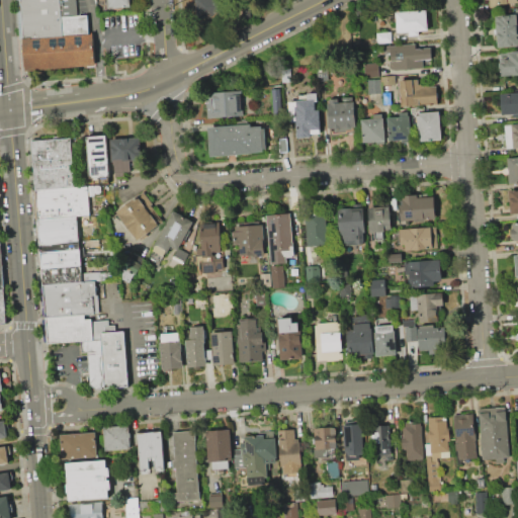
[(18,0),(22,38),(87,33),(86,14),(76,15),(74,0),(18,0)]
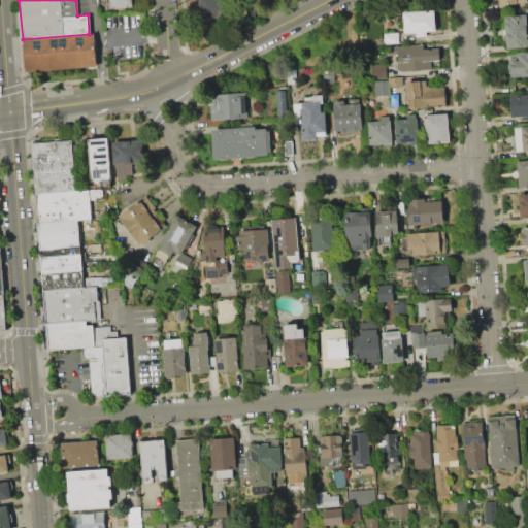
[(132,0),(132,7),(110,9),(110,0),(132,0)]
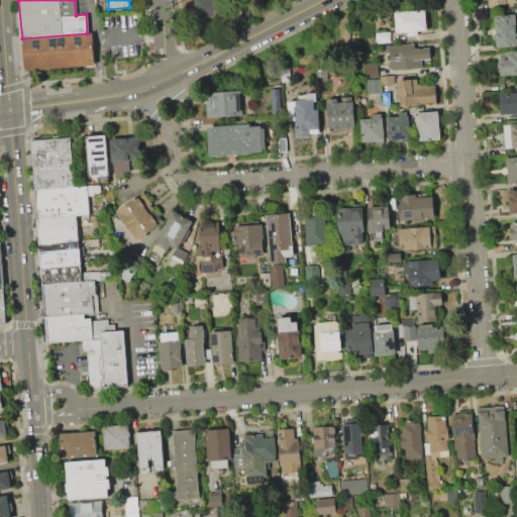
[(194,0),(215,0),(217,16),(196,18),(194,0)]
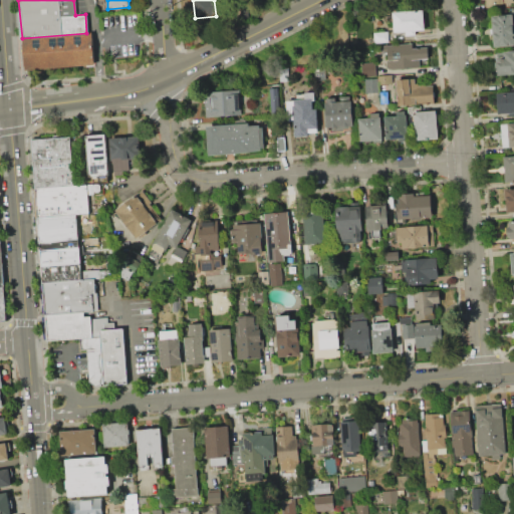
[(491,16),(511,14),(511,8),(513,8),(513,46),(493,47),(491,16)]
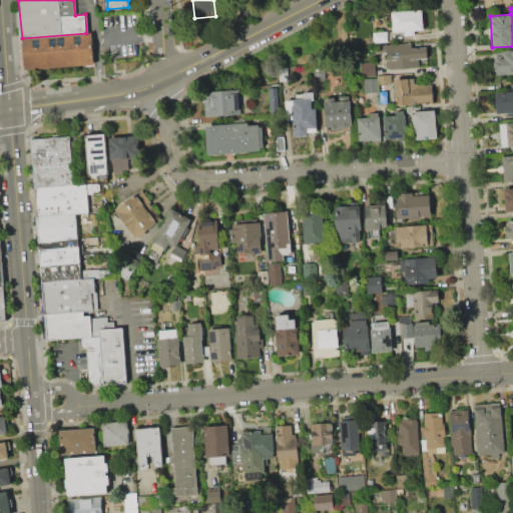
[(391,12),(422,10),(422,15),(423,15),(425,30),(415,30),(415,35),(404,36),(404,31),(393,32),(391,12)]
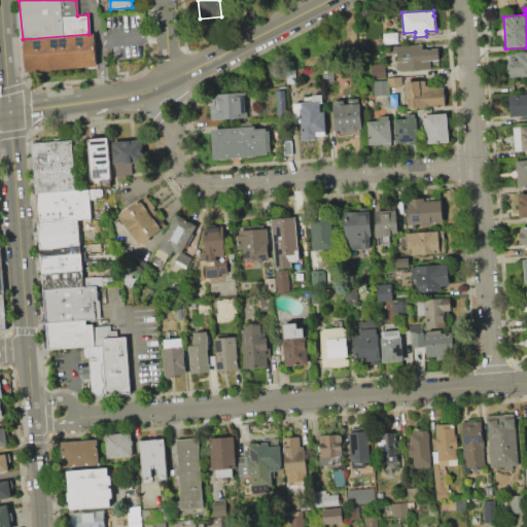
[(383,34),(397,32),(398,43),(384,45),(383,34)]
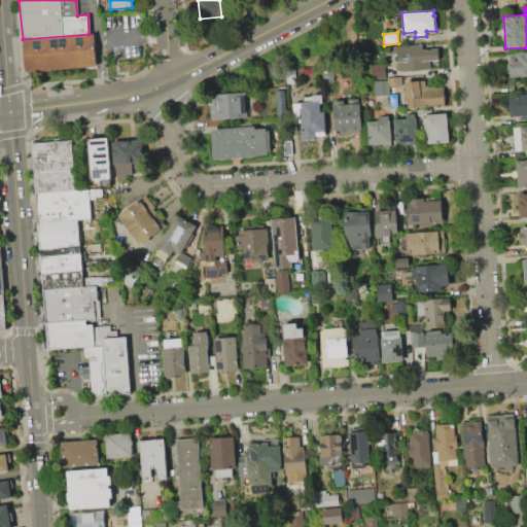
[(23,39),(25,71),(26,71),(95,66),(93,33),(89,34),(23,39)]
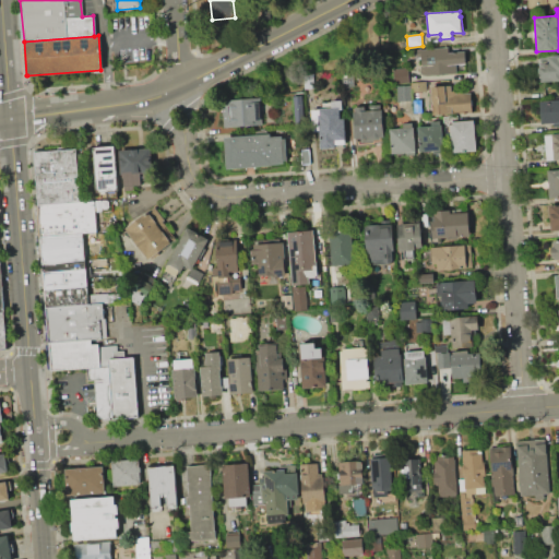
[(417,50),(448,47),(449,52),(465,51),(466,64),(465,64),(465,73),(419,76),(418,67),(421,66),(421,58),(418,58),(417,50)]
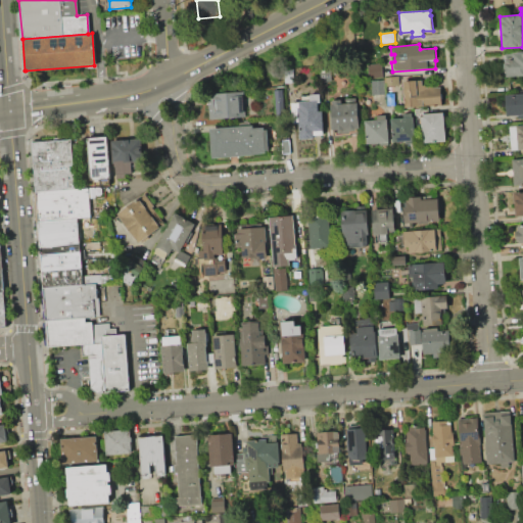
[(522,76),(506,77),(504,58),(512,57),(512,52),(522,51),(522,53),(522,52),(522,76)]
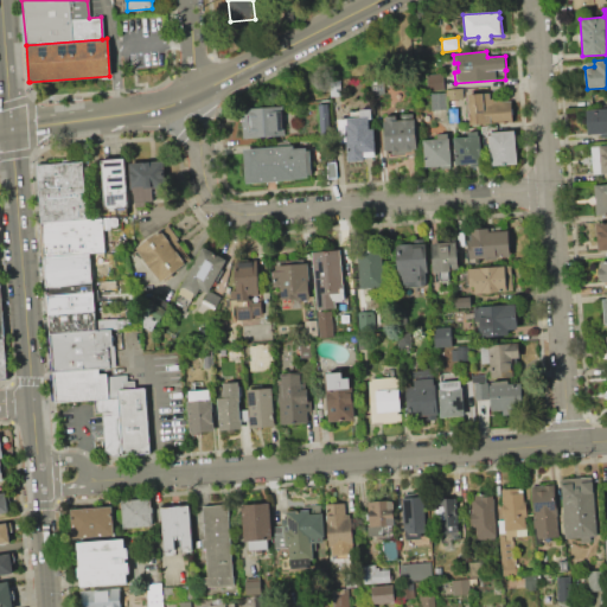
[(372,80),(384,78),(385,94),(372,95),(372,80)]
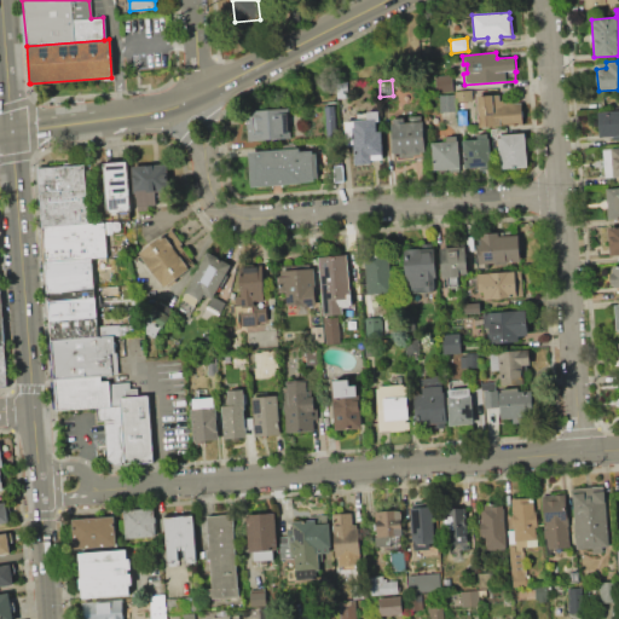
[(439,85),(452,84),(452,93),(440,94),(439,85)]
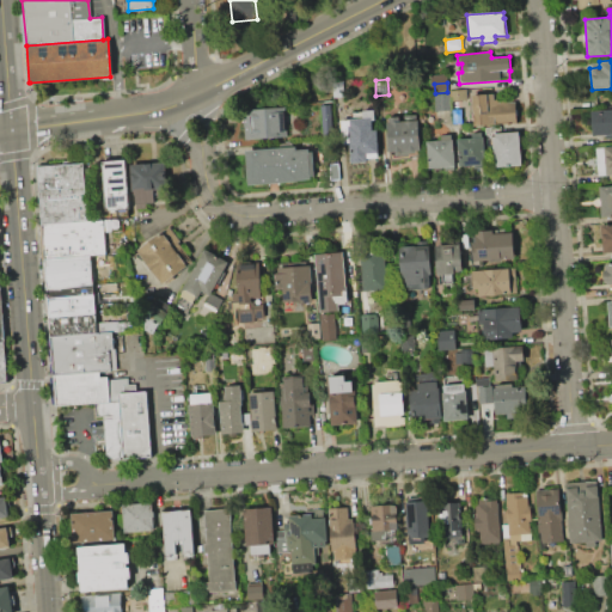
[(450,93),(450,91),(466,90),(467,101),(451,101),(450,93)]
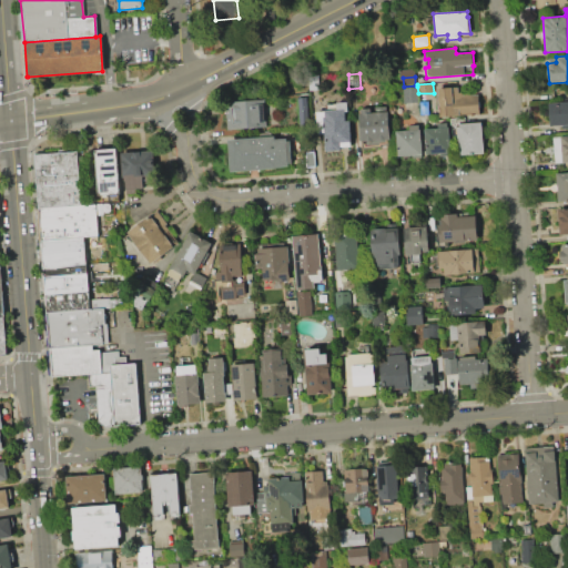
[(403,88),(417,87),(418,93),(418,103),(404,104),(403,88)]
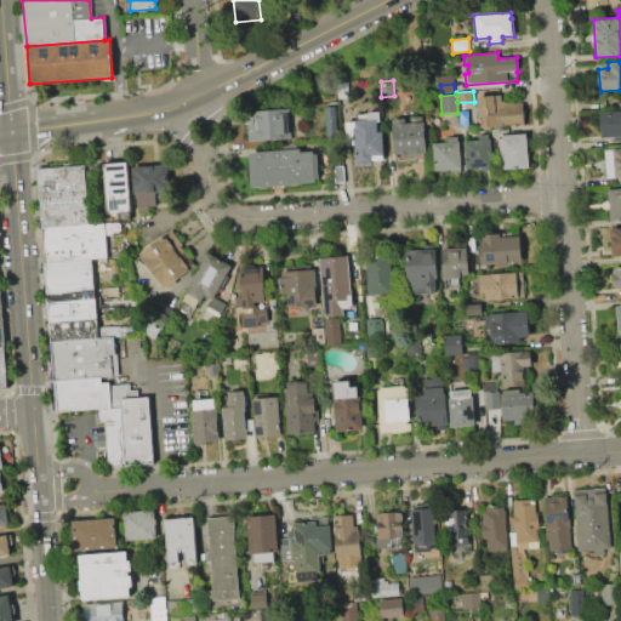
[(479,97),(501,95),(502,101),(510,100),(511,104),(523,103),(524,125),(514,126),(514,125),(510,125),(510,124),(503,125),(503,126),(482,129),(480,120),(478,120),(477,102),(479,102),(479,97)]
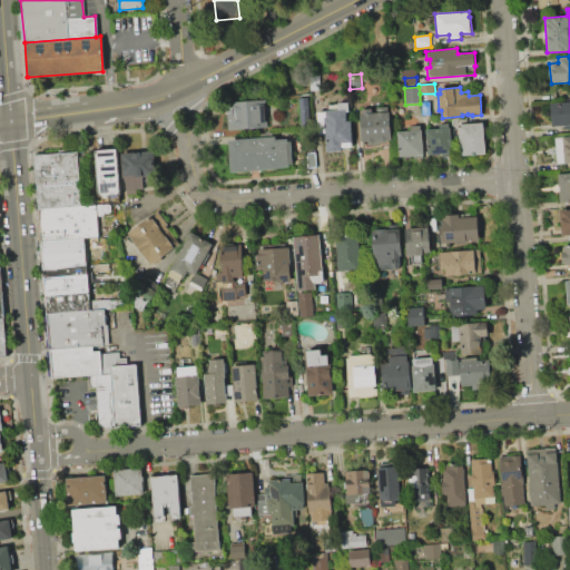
[(229,133),(227,104),(266,100),(267,117),(268,117),(269,126),(267,126),(268,130),(229,133)]
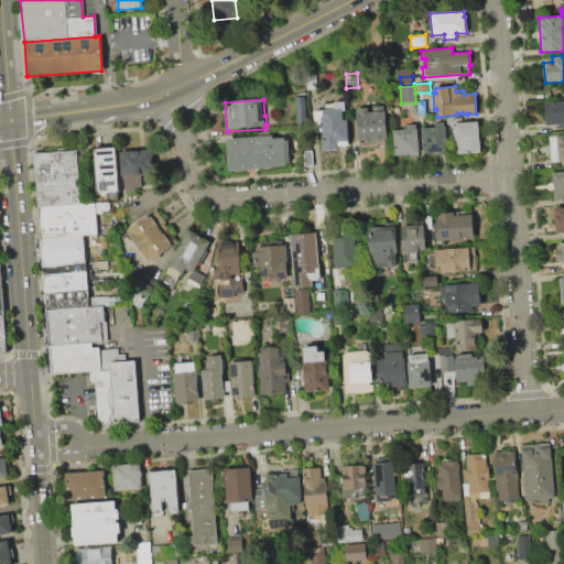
[(418,101),(425,100),(426,114),(418,115),(418,101)]
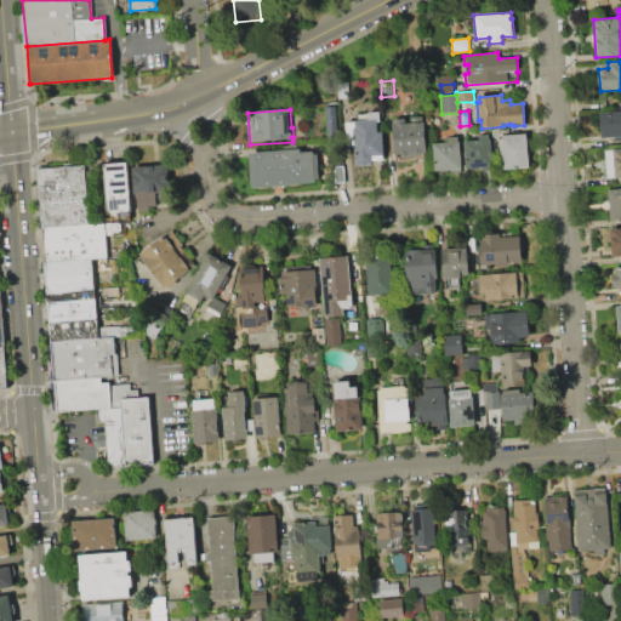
[(599,113),(620,110),(620,141),(615,141),(615,137),(600,138),(599,113)]
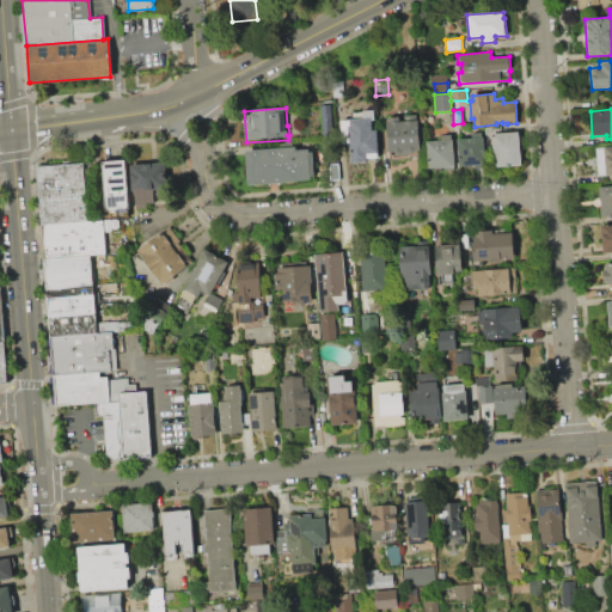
[(349,118),(363,117),(362,110),(374,110),(375,120),(371,121),(372,130),(378,129),(379,154),(378,154),(378,158),(368,158),(368,155),(353,157),(352,146),(349,146),(349,144),(343,144),(341,121),(349,120),(349,118)]
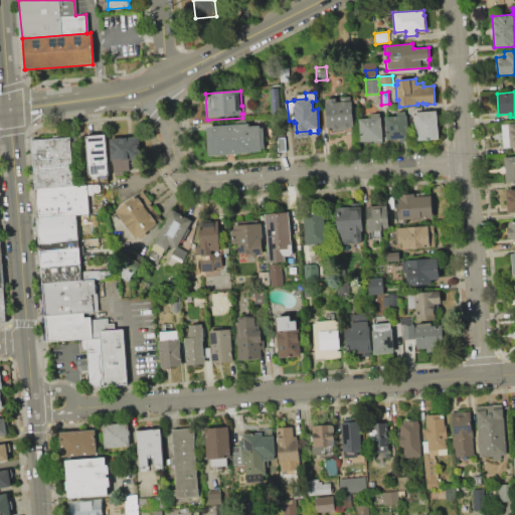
[(352,102),(354,126),(352,126),(353,131),(346,132),(346,134),(329,135),(329,128),(327,128),(325,103),(326,103),(326,99),(337,98),(336,98),(349,97),(350,102),(352,102)]
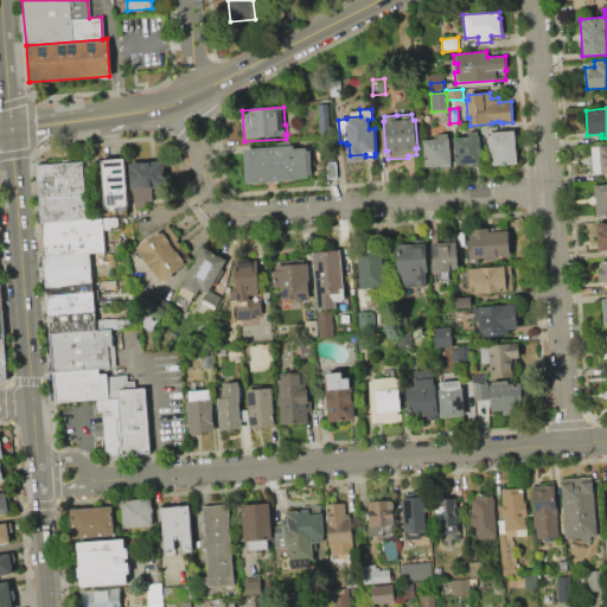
[(489,132),(497,132),(497,126),(481,126),(483,135),(489,134),(489,132)]
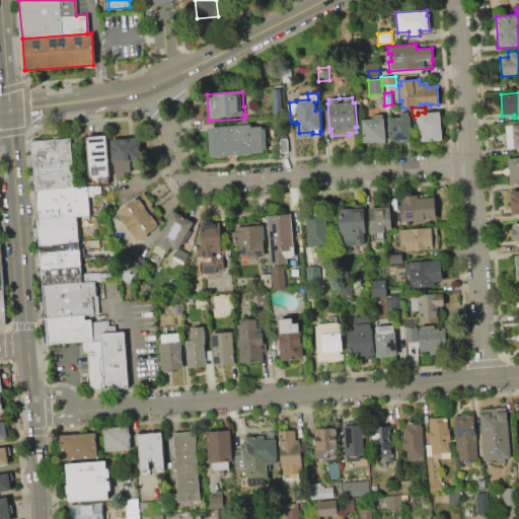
[(251,112),(264,110),(265,119),(251,120),(251,112)]
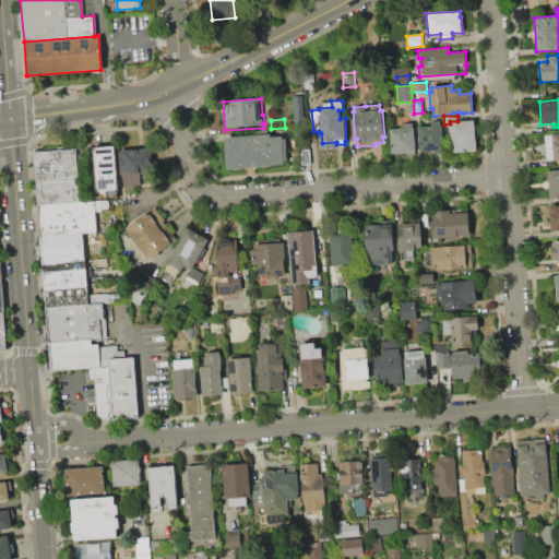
[(450,121),(458,121),(474,120),(476,152),(452,153),(450,123),(450,121)]
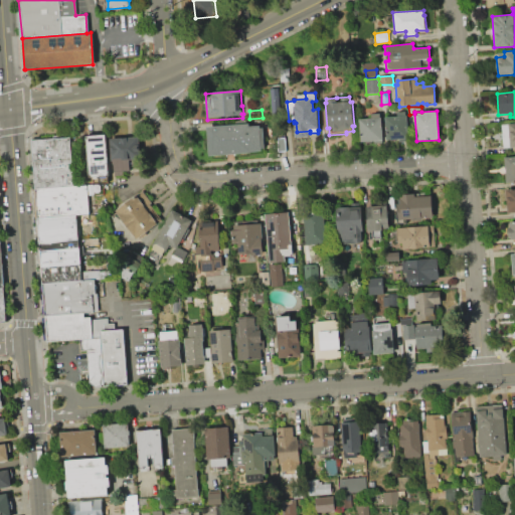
[(384,117),(397,116),(396,112),(406,112),(406,116),(407,116),(408,139),(407,139),(407,141),(399,141),(399,139),(386,140),(384,117)]
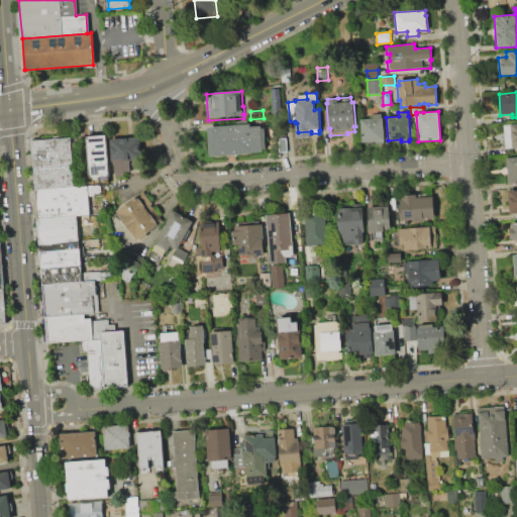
[(360,119),(373,118),(373,114),(382,113),(382,117),(384,117),(385,141),(363,143),(360,119)]
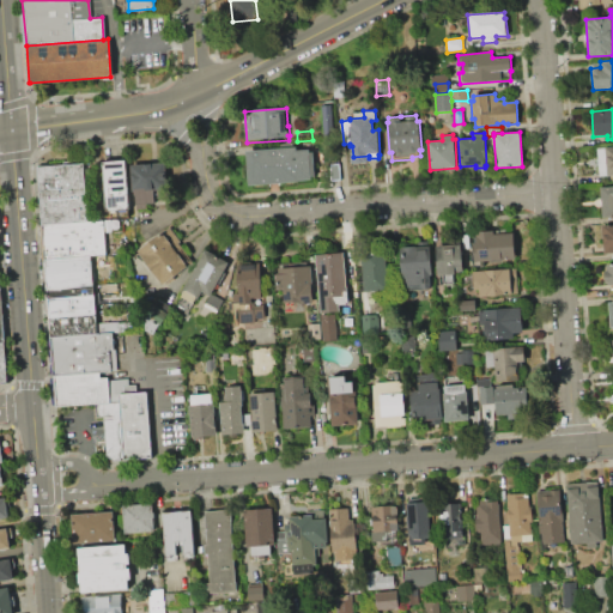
[(604,146),(612,145),(612,175),(606,176),(606,175),(598,176),(595,147),(604,147),(604,146)]
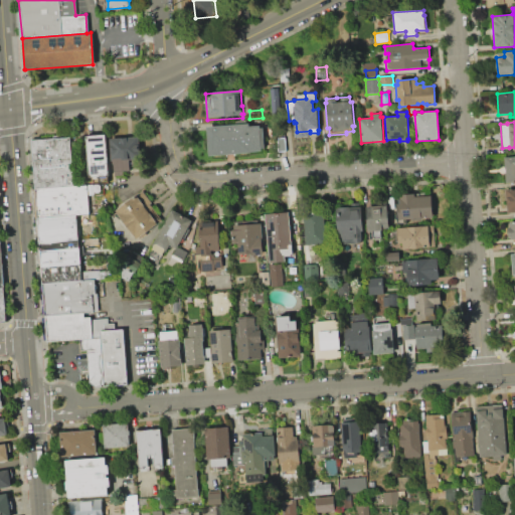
[(206,127),(248,123),(249,126),(260,125),(260,127),(263,127),(265,149),(261,149),(262,150),(250,151),(251,153),(208,157),(206,127)]
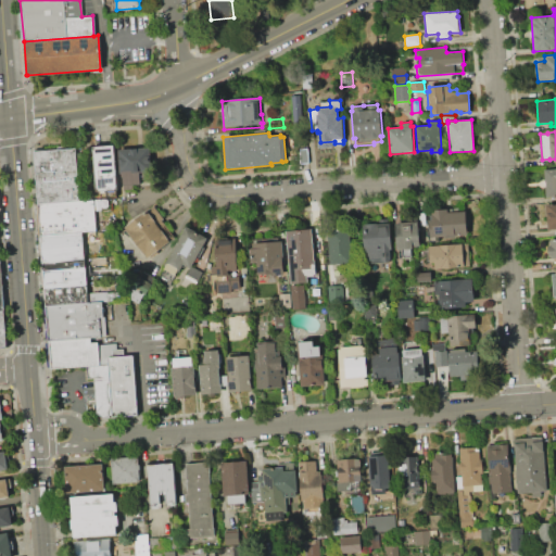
[(93,147),(115,144),(118,189),(97,190),(93,147)]
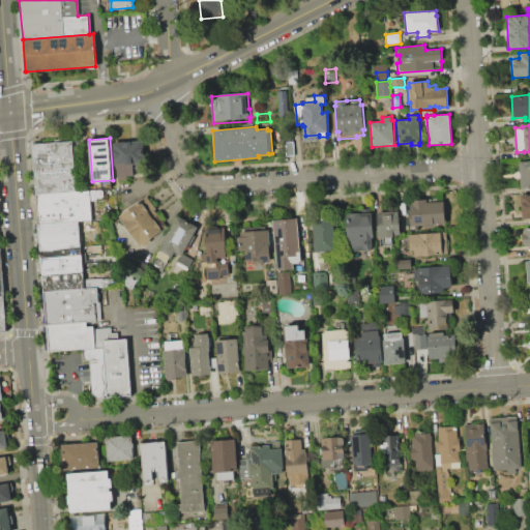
[(31,144),(36,195),(79,192),(74,141),(42,143),(31,144)]
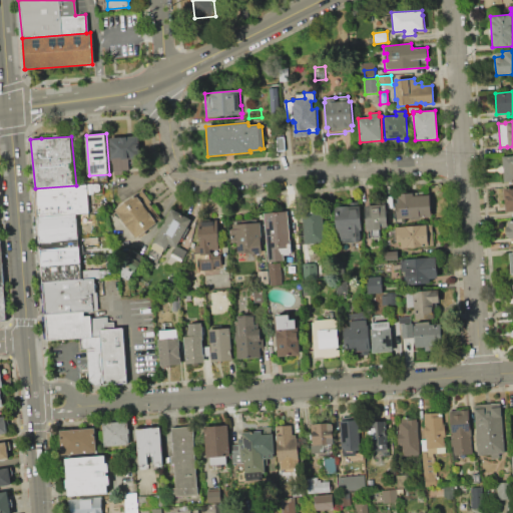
[(109,137),(138,136),(139,159),(129,160),(130,169),(122,169),(123,174),(113,175),(112,161),(110,161),(109,137)]
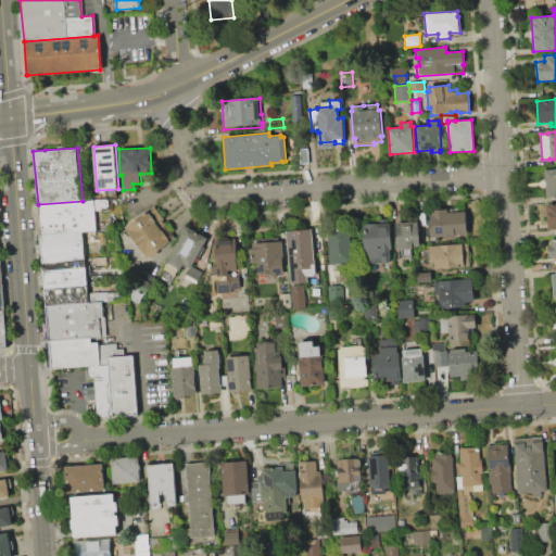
[(543,168),(555,167),(555,197),(544,198),(543,168)]
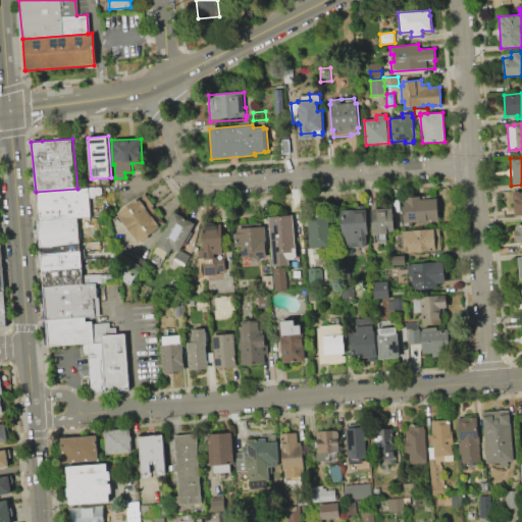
[(36,193),(38,221),(89,216),(87,189),(36,193)]
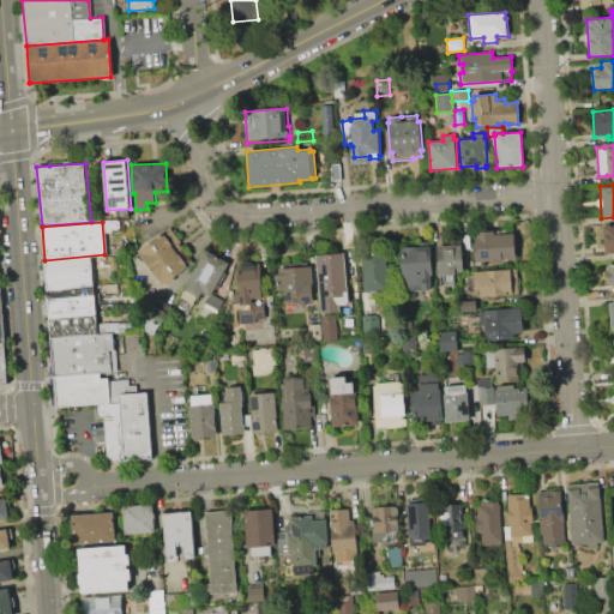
[(601,224),(613,223),(613,252),(603,253),(601,224)]
